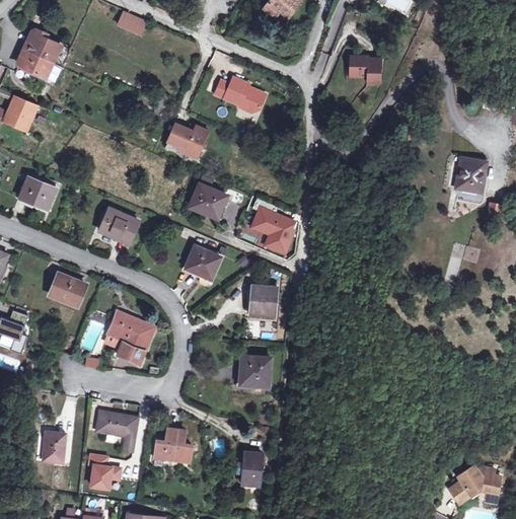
[(299,0),(269,0),(262,9),(273,17),(279,9),(287,16),(299,0)]
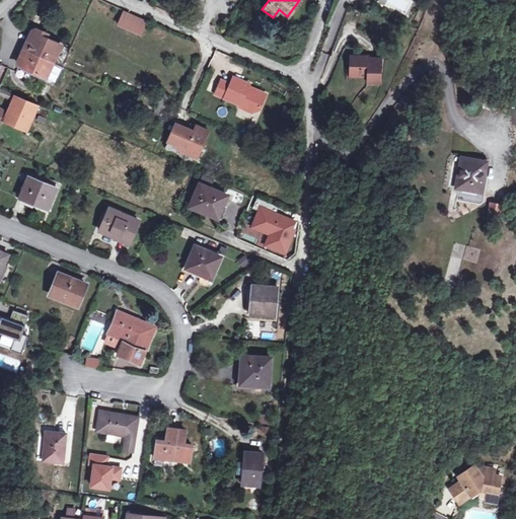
[(146,20),(123,10),(118,22),(141,32),(146,20)]
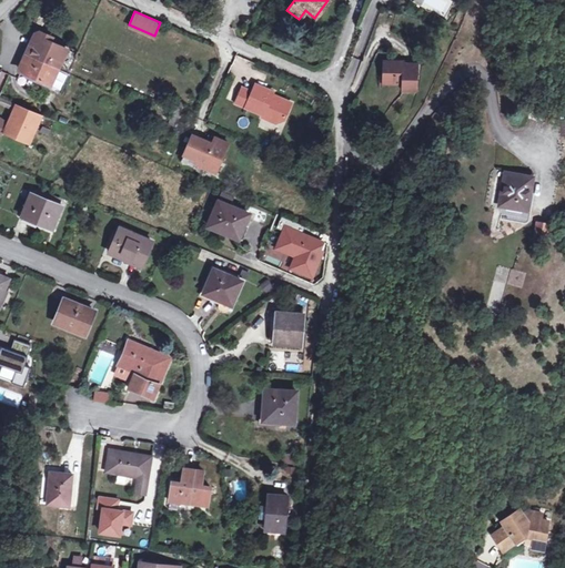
[(32,22),(41,26),(43,20),(36,17),(32,22)]
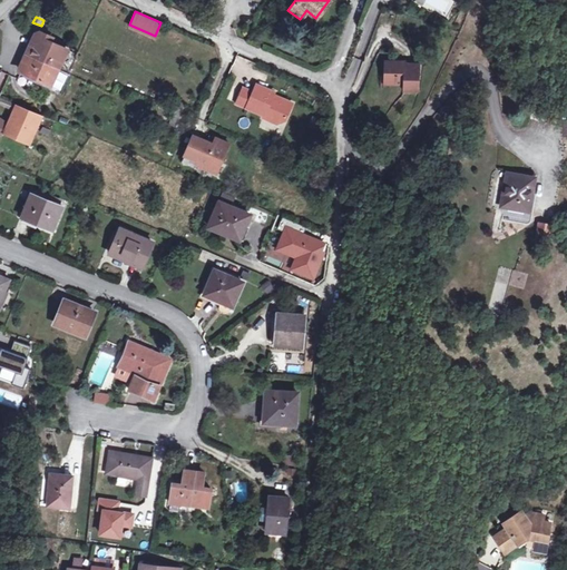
[(19,51),(49,66),(56,51),(58,47),(28,32),(19,51)]
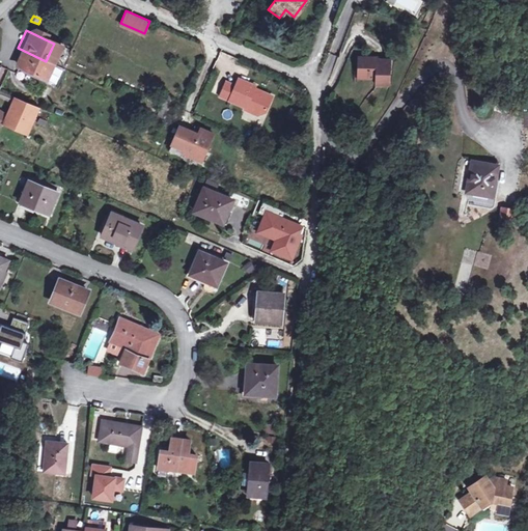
[(39,76),(46,61),(18,48),(10,62),(39,76)]
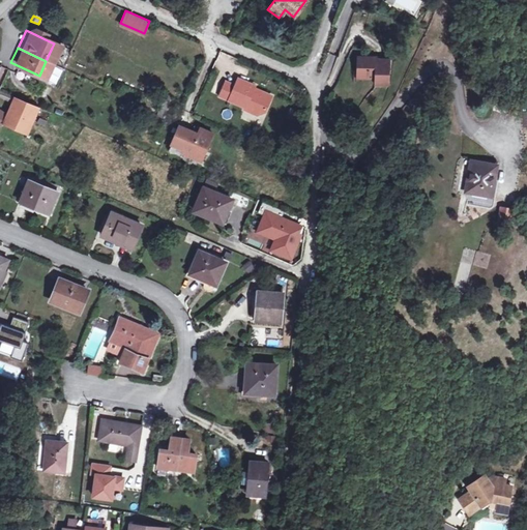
[(374,59),(374,62),(357,61),(357,76),(373,77),(373,86),(387,87),(387,60),(374,59)]
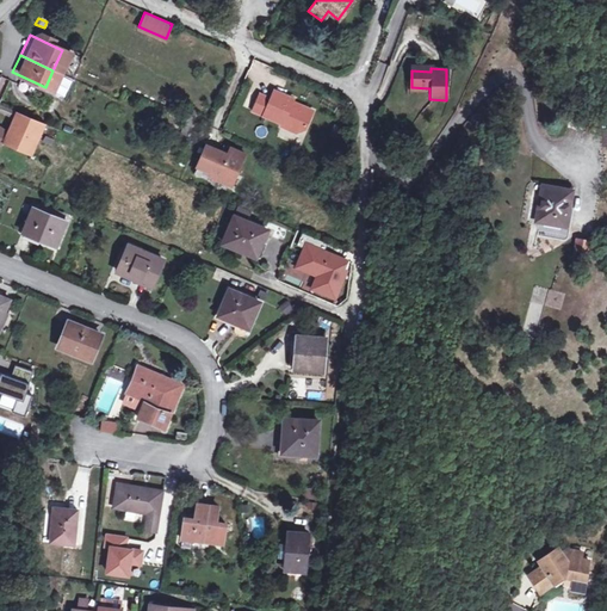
[(64,75),(53,71),(45,87),(56,93),(64,75)]
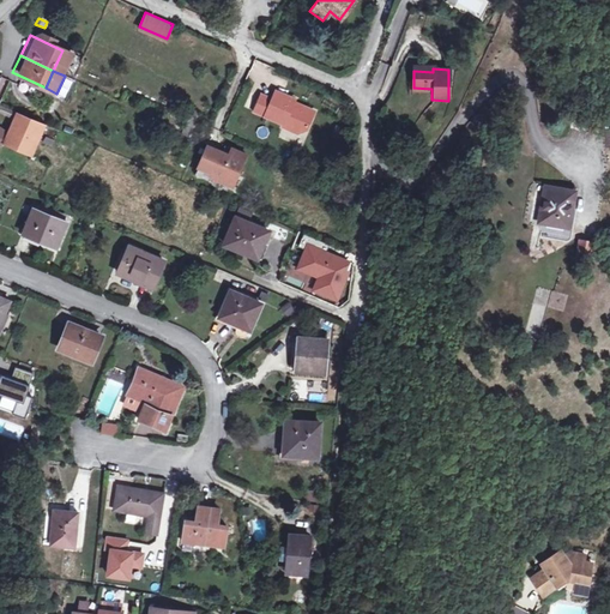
[(294,100),(275,91),(271,100),(260,95),(253,112),(282,125),(281,127),(296,133),(305,130),(313,112),(293,103),(294,100)]
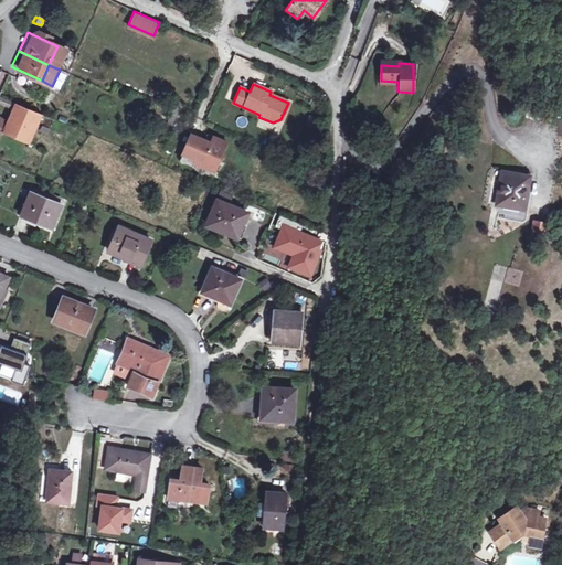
[(11,118),(30,126),(40,114),(0,97),(0,105),(14,110),(11,118)]
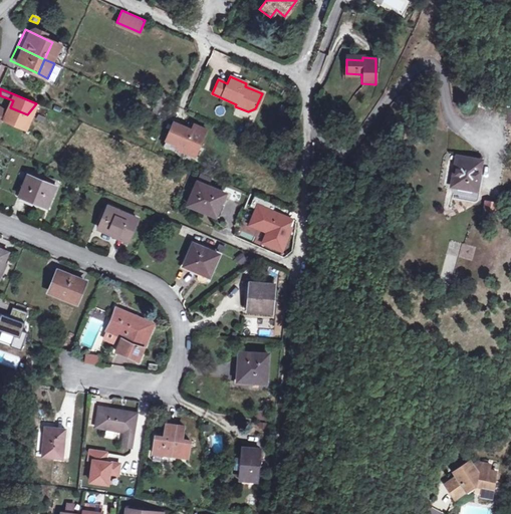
[(0,121),(5,121),(25,131),(31,116),(27,114),(10,107),(8,113),(0,108),(0,121)]
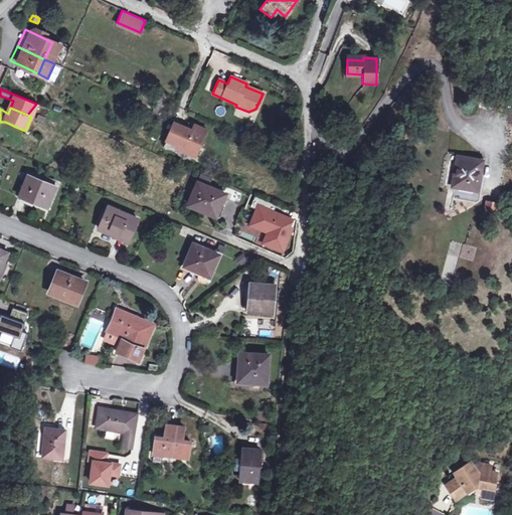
[(194,156),(205,130),(192,125),(190,131),(172,124),(162,148),(175,153),(176,149),(194,156)]
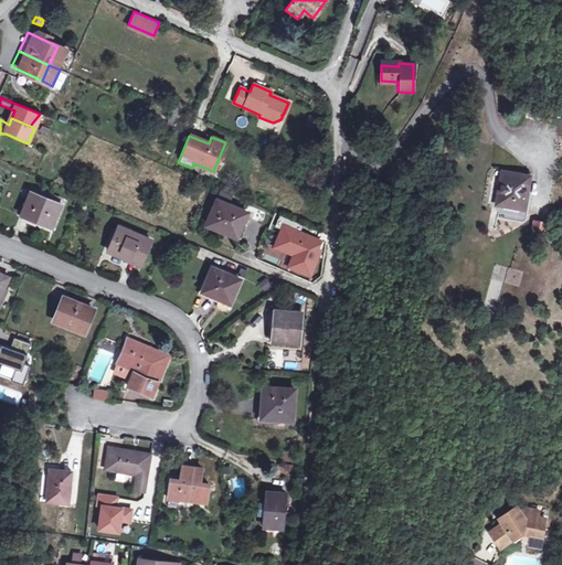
[(491,202),(516,206),(521,173),(494,169),(492,182),(495,183),(491,202)]
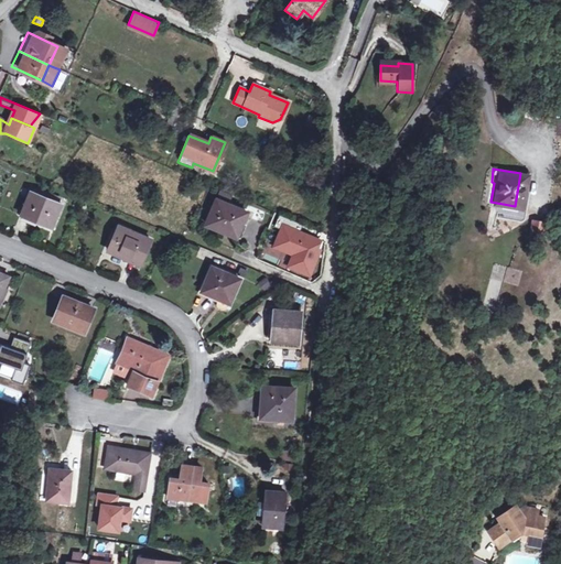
[(33,190),(32,194),(55,204),(57,199),(33,190)]
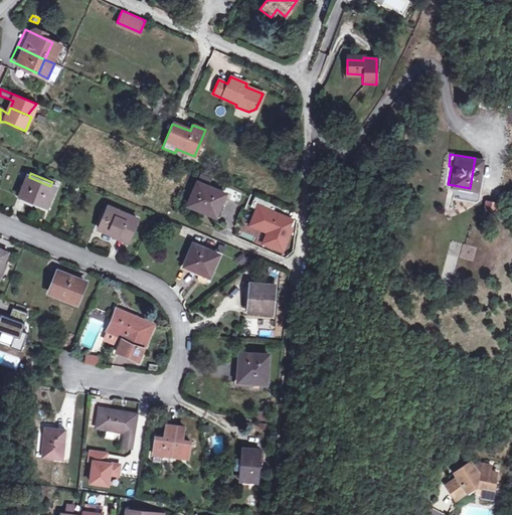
[(50,186),(29,177),(25,175),(17,196),(45,208),(54,187),(50,186)]
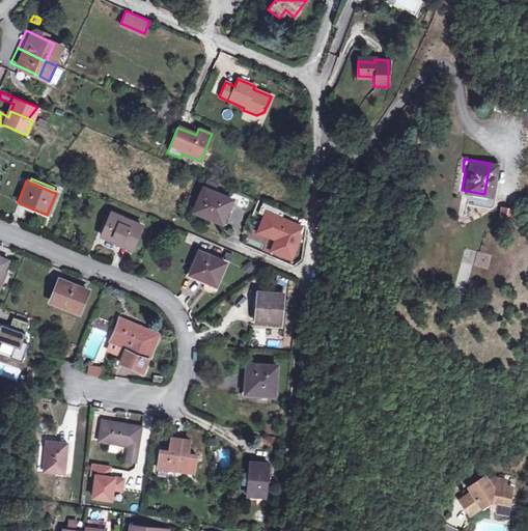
[(201,188),(202,189),(214,193),(217,186),(204,180),(201,188)]
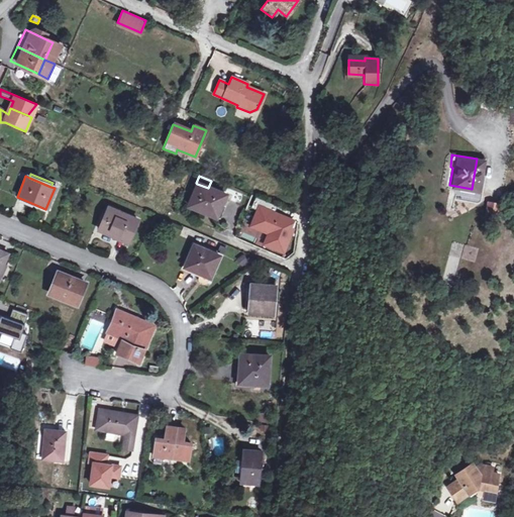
[(208,188),(197,184),(188,206),(215,218),(224,195),(208,188)]
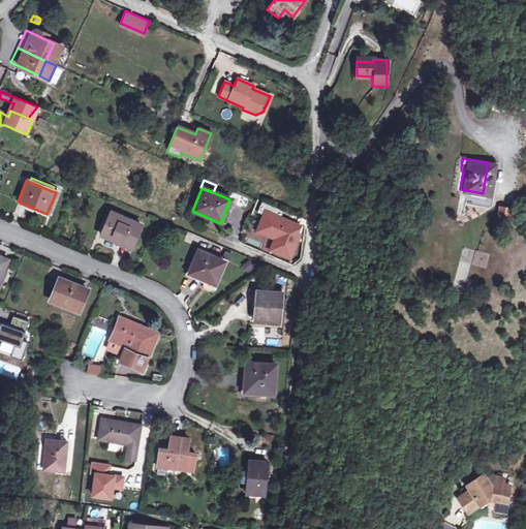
[(260,201),(255,212),(263,215),(255,230),(274,239),(269,249),(288,257),(297,238),(295,237),(299,226),(286,221),(289,214),(260,201)]
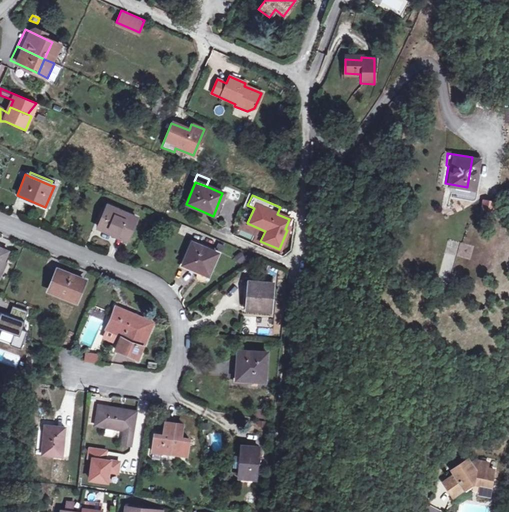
[(476,204),(486,205),(487,197),(476,196),(476,204)]
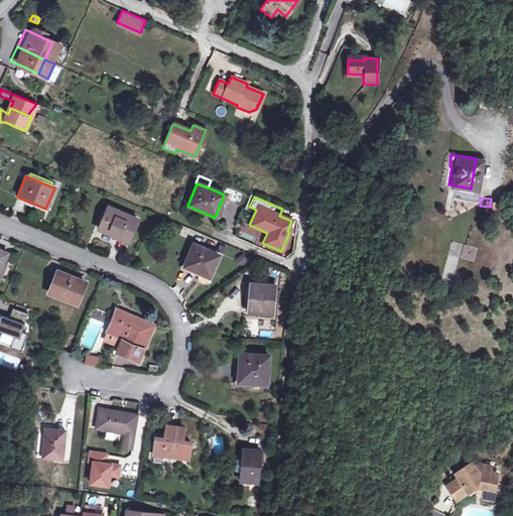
[(114,234),(127,239),(135,220),(107,208),(98,230),(113,236),(114,234)]
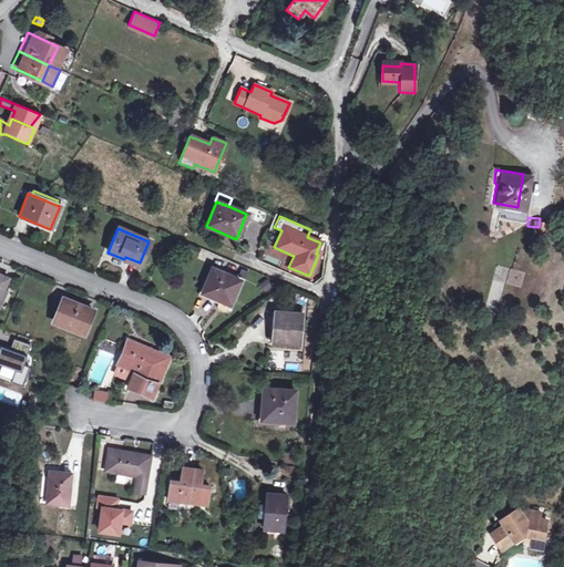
[(219,299),(229,303),(239,281),(212,269),(201,294),(218,301),(219,299)]
